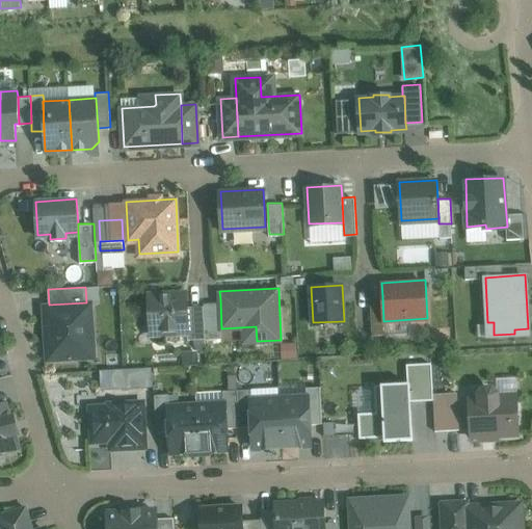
[(186,293),(149,295),(151,332),(187,331),(188,331),(187,306),(186,293)]
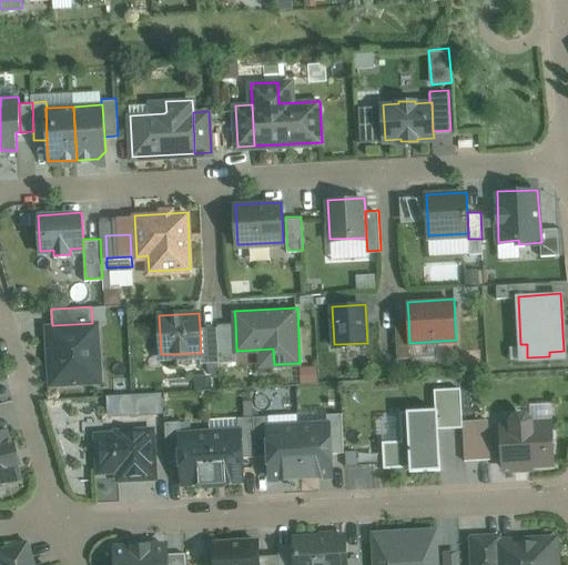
[(408,316),(395,316),(397,356),(409,356),(409,343),(408,316)]
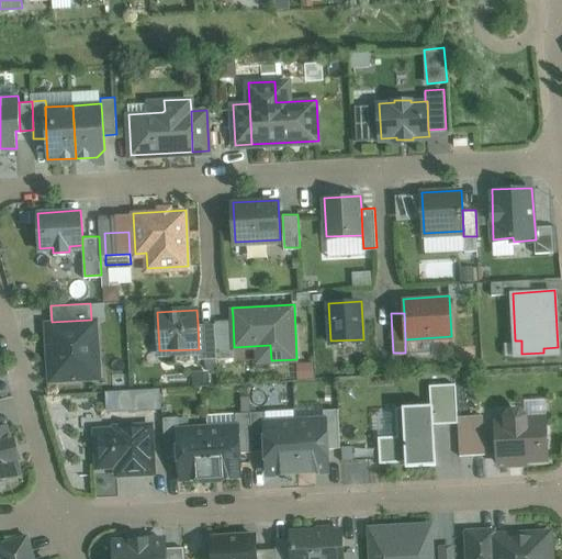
[(234,347),(233,316),(215,317),(215,322),(217,357),(235,356),(234,347)]
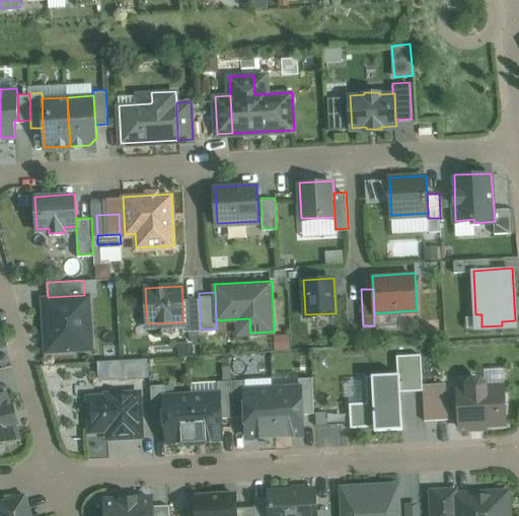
[(44,298),(47,350),(85,348),(84,321),(90,320),(88,295),(84,295),(48,297),(44,298)]
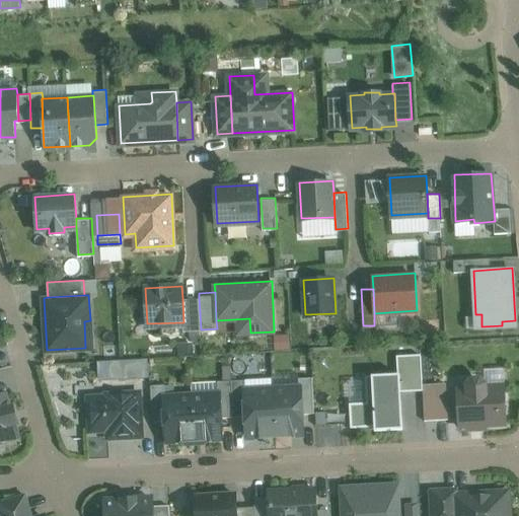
[(199,297),(182,298),(183,322),(182,322),(183,330),(201,329),(199,297)]
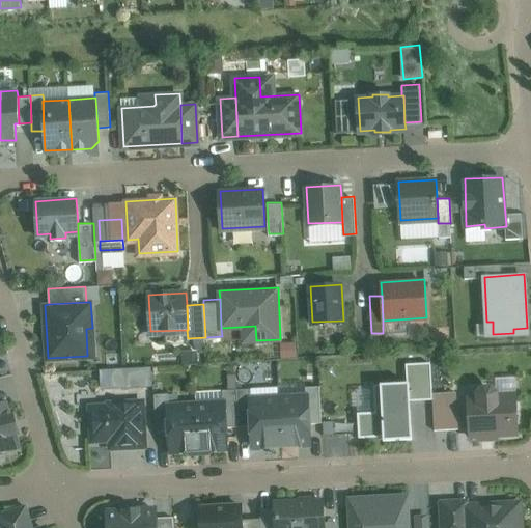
[(409,383),(410,400),(432,399),(431,392),(430,362),(406,363),(407,383),(409,383)]
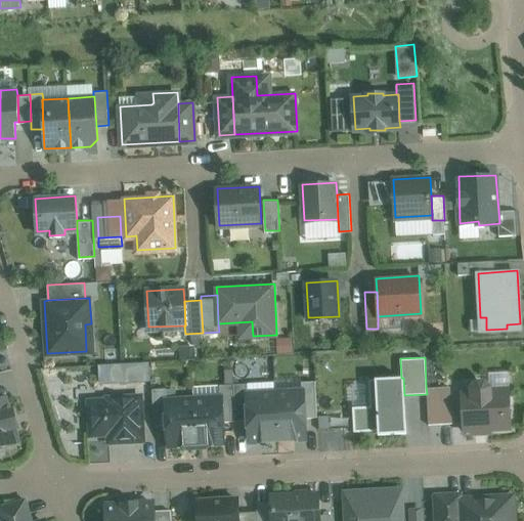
[(127,364),(128,381),(149,380),(148,363),(127,364)]
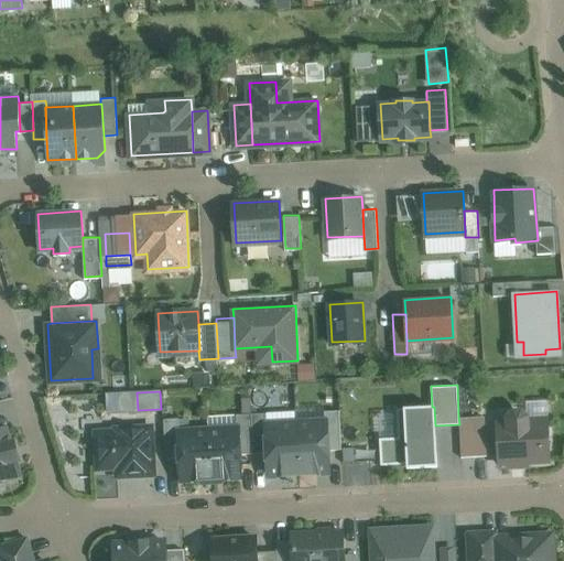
[(399,437),(379,438),(381,464),(407,463),(407,467),(437,466),(435,425),(434,407),(432,407),(398,408),(399,437)]
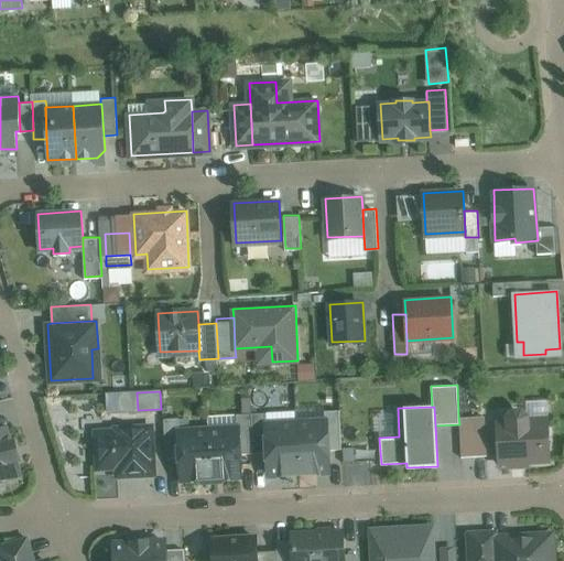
[(339,409),(324,410),(325,419),(326,419),(327,449),(342,448),(339,409)]
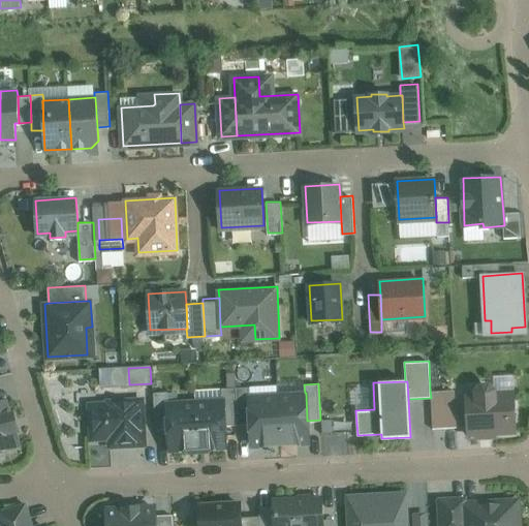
[(466,397),(468,432),(516,430),(514,395),(495,396),(494,390),(489,384),(483,385),(476,390),(476,397),(466,397)]
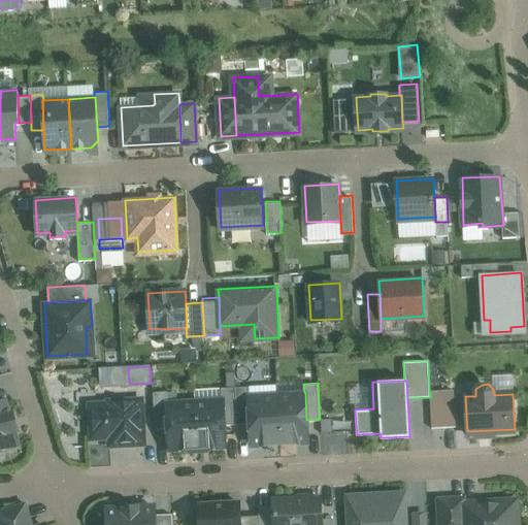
[(235,386),(222,387),(222,398),(223,398),(224,424),(237,423),(235,386)]
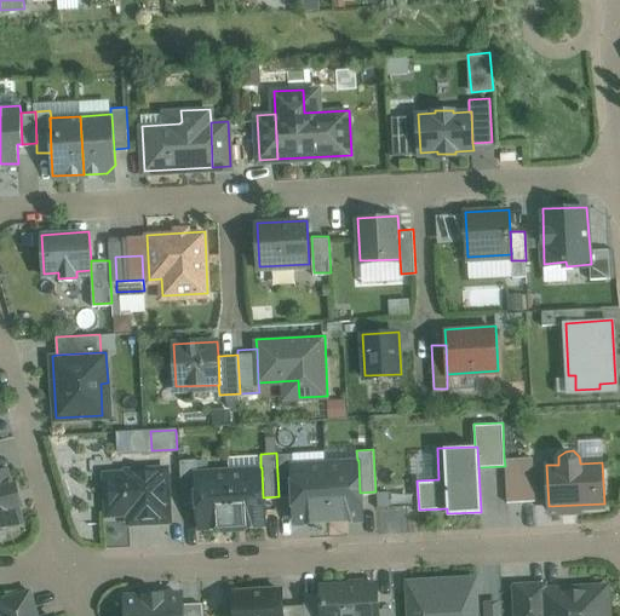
[(293,453),(276,453),(279,496),(294,495),(292,464),(293,464),(293,453)]
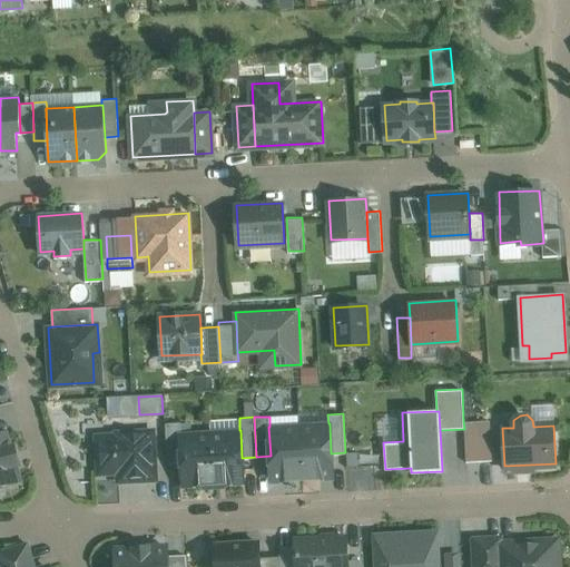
[(467,461),(492,460),(490,420),(463,421),(464,429),(467,461)]
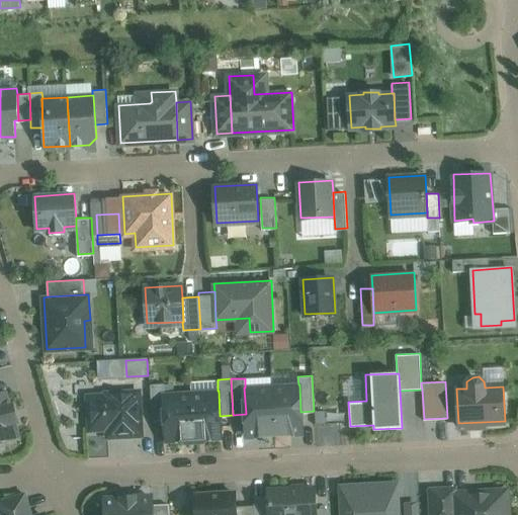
[(164,382),(150,383),(152,419),(165,418),(164,394),(165,394),(164,382)]
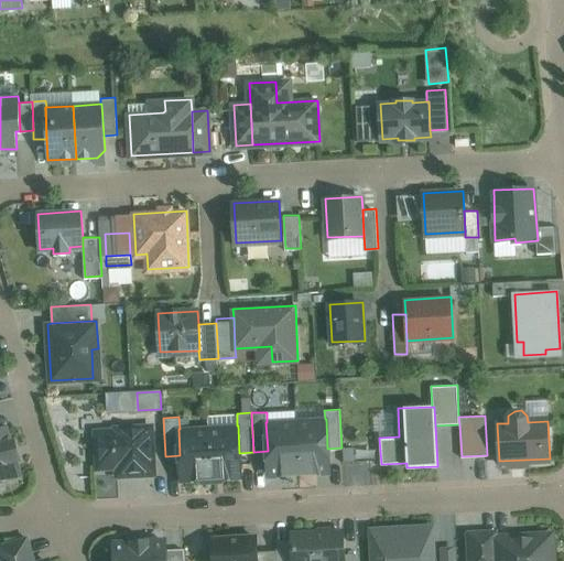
[(325,419),(296,420),(299,473),(328,472),(327,449),(326,419),(325,419)]
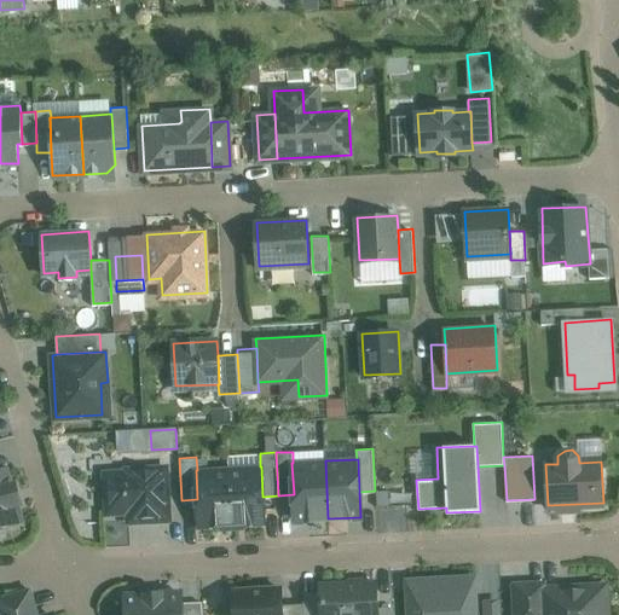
[(293,463),(291,463),(294,494),(295,521),(328,518),(325,460),(293,463)]
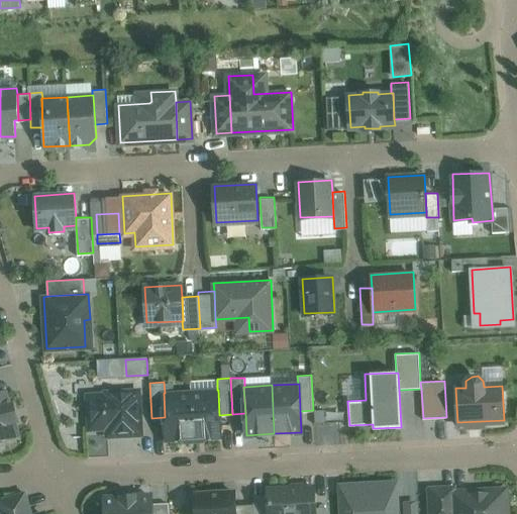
[(138,390),(106,392),(106,394),(97,395),(89,403),(90,427),(108,426),(108,430),(123,429),(123,433),(140,432),(138,390)]
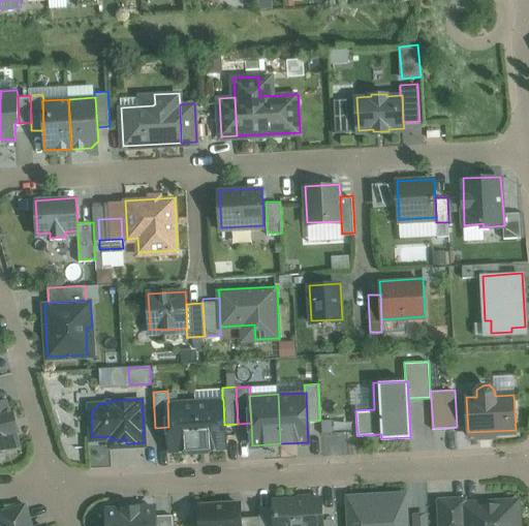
[(222,399),(195,401),(197,447),(226,446),(224,425),(223,399),(222,399)]
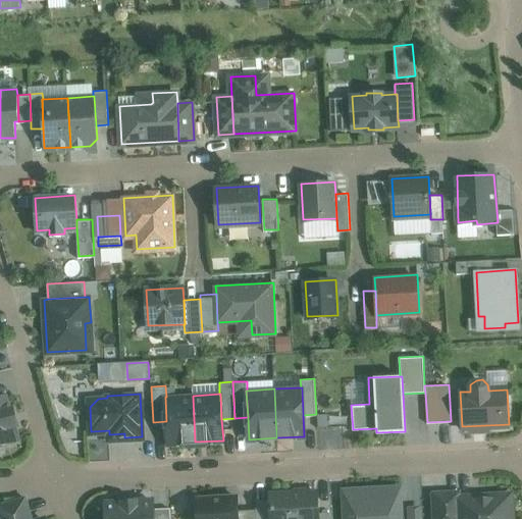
[(0,397),(0,443),(17,438),(13,424),(16,423),(12,409),(9,410),(5,396),(0,397)]
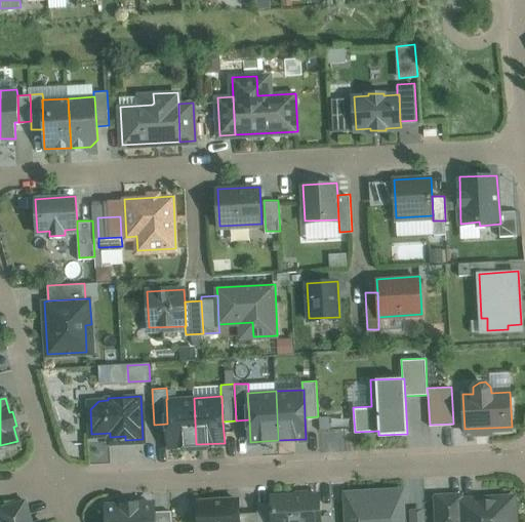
[(167,399),(166,399),(167,424),(168,446),(196,444),(194,398),(167,399)]
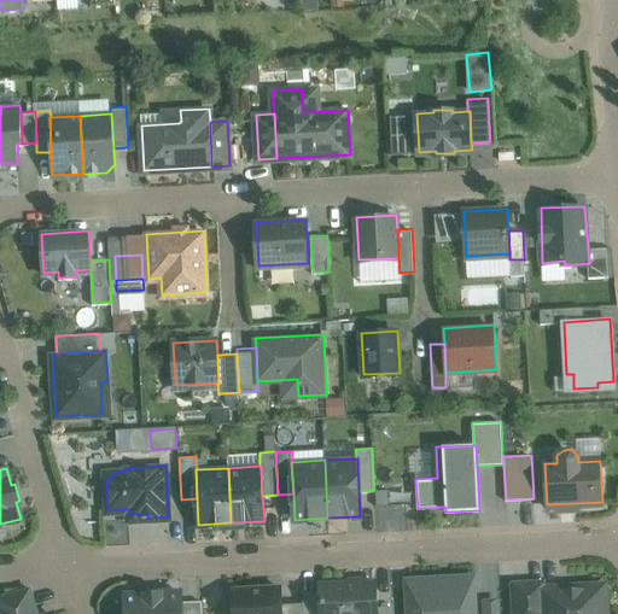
[(474,613),(473,576),(407,579),(408,613),(474,613)]
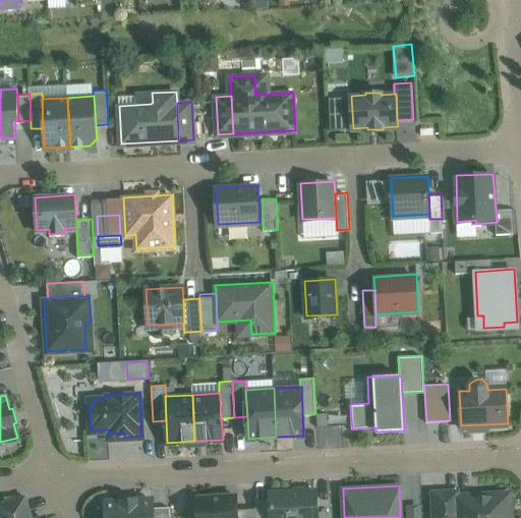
[(317,517),(316,490),(270,493),(271,517),(317,517)]
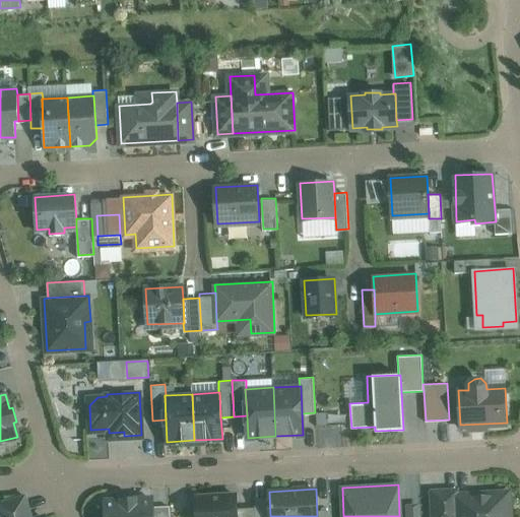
[(457,490),(432,491),(433,516),(455,516),(455,495),(457,495),(457,490)]
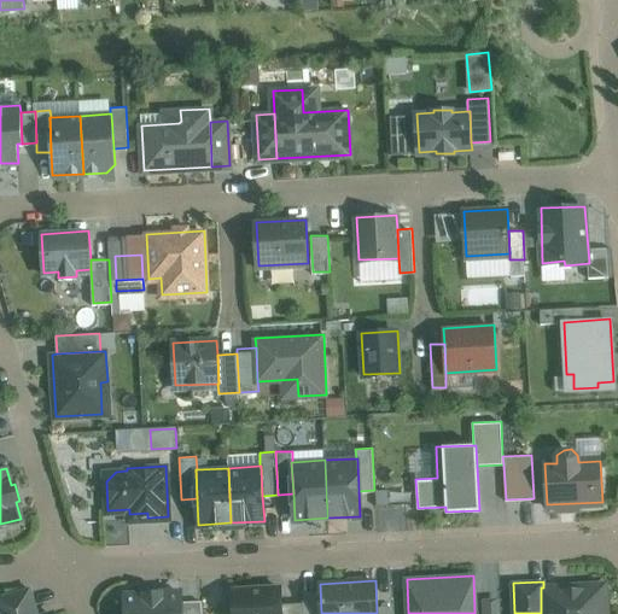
[(543,588),(541,588),(541,613),(605,613),(604,584),(543,588)]
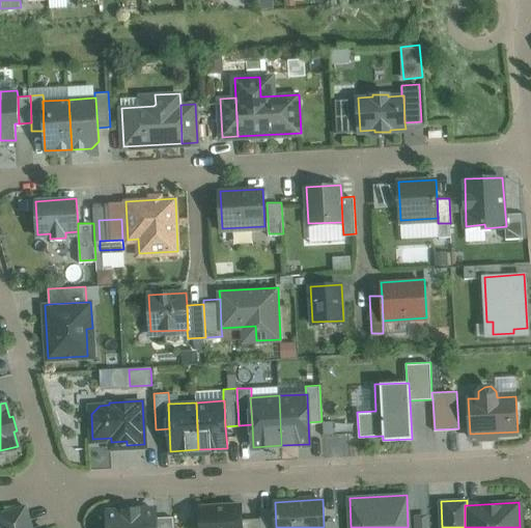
[(242,503),(200,505),(200,527),(242,527),(242,519),(242,503)]
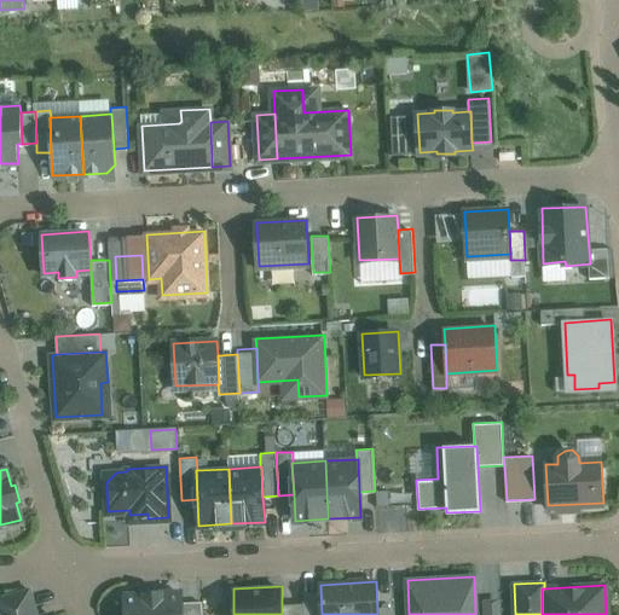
[(35,614),(29,592),(0,599),(0,605),(3,614),(35,614)]
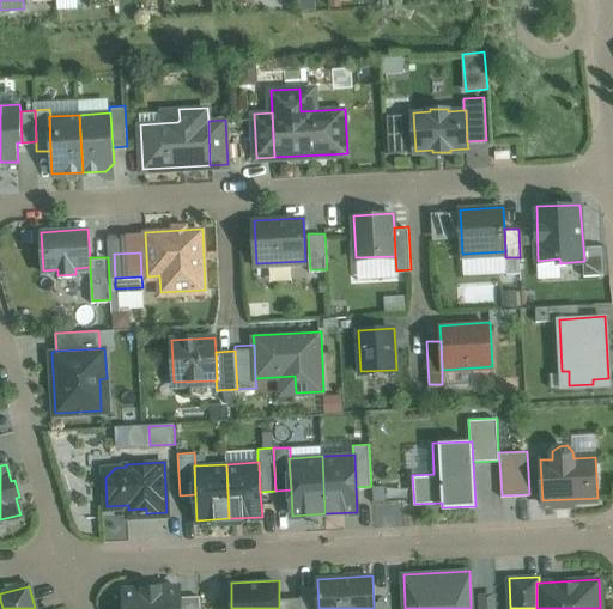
[(180,586),(123,590),(125,604),(119,604),(119,608),(181,608),(180,596),(180,586)]
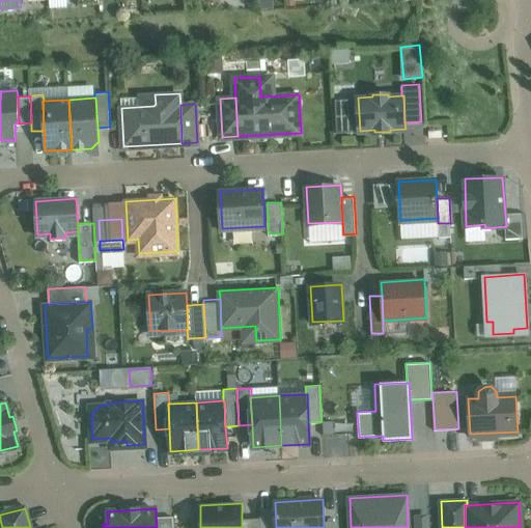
[(173,527),(173,516),(156,517),(157,527),(173,527)]
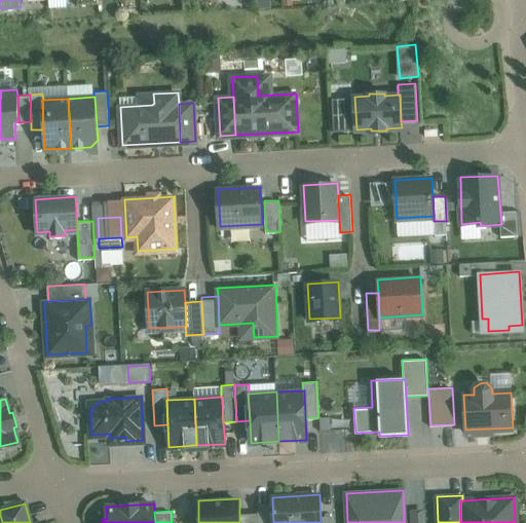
[(424,522),(423,512),(412,513),(412,522),(424,522)]
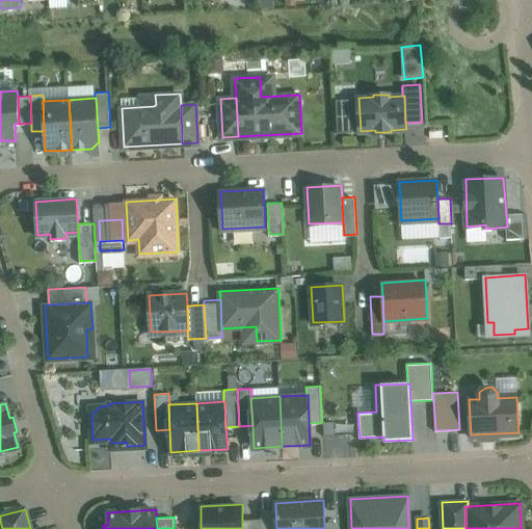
[(261,528),(261,519),(242,520),(242,528),(261,528)]
